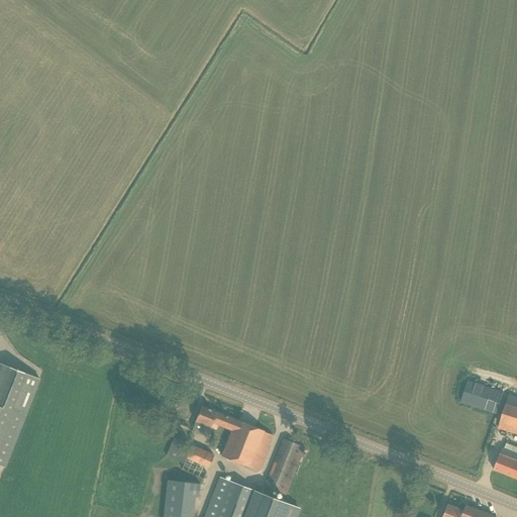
[(0,466),(4,468),(39,379),(0,363),(0,466)]
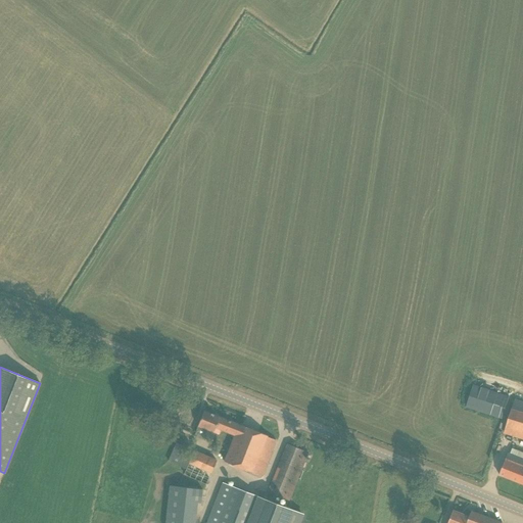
[(502,420),(509,396),(473,384),(465,408),(502,420)]
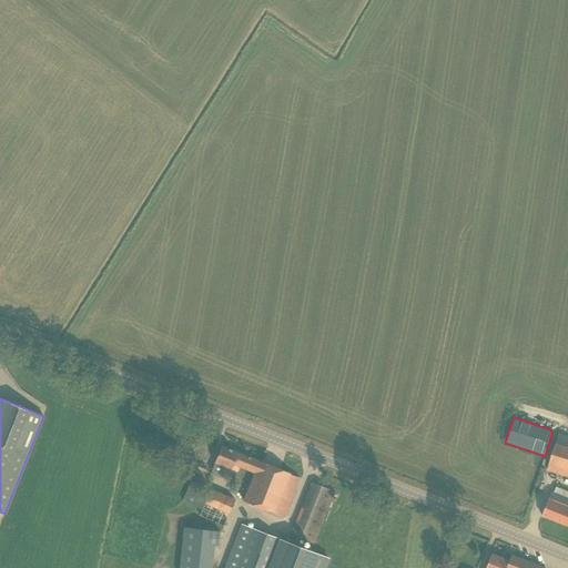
[(567,436),(559,434),(550,459),(547,470),(566,477),(564,485),(567,486),(567,436)]
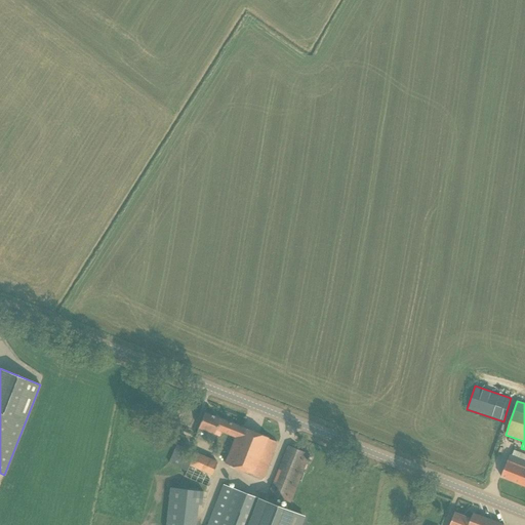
[(204,412),(198,429),(195,436),(205,440),(208,433),(217,437),(218,432),(234,438),(224,465),(261,480),(277,442),(268,439),(268,438),(239,427),(231,423),(231,422),(229,422),(219,419),(219,418),(204,412)]
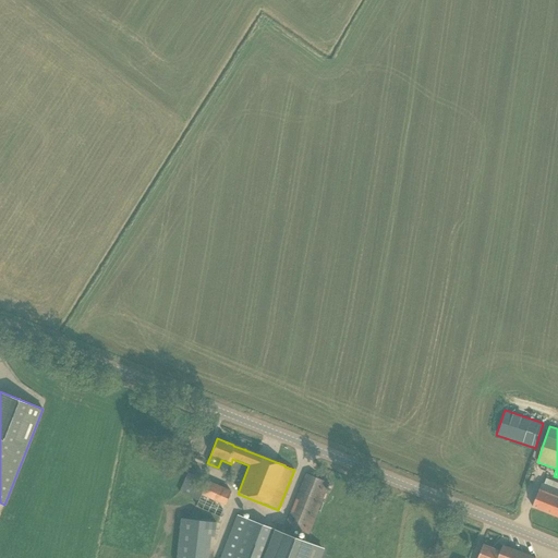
[(230,492),(186,472),(174,497),(219,517),(230,492)]
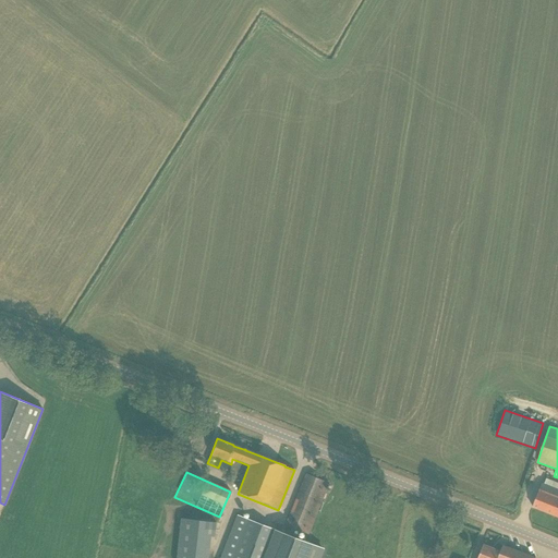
[(305,474),(302,484),(286,525),(307,534),(328,483),(305,474)]
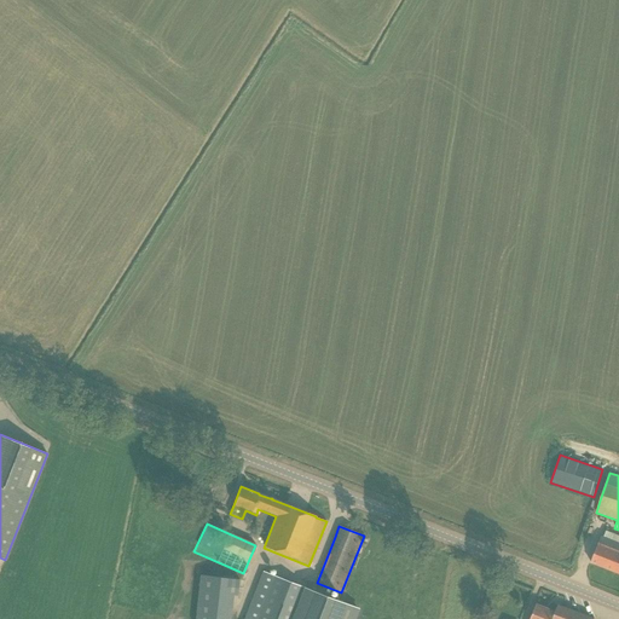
[(591,562),(613,571),(618,573),(618,543),(601,537),(591,562)]
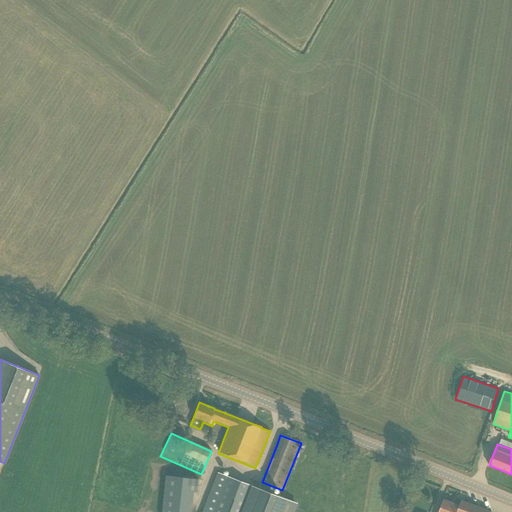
[(293,511),(297,503),(253,487),(217,473),(201,511),(293,511)]
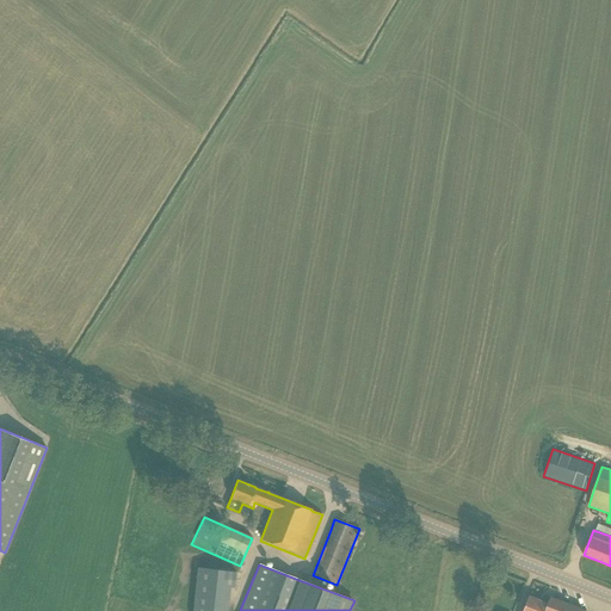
[(197,567),(192,610),(223,610),(224,610),(226,598),(227,586),(229,586),(234,587),(235,573),(197,567)]
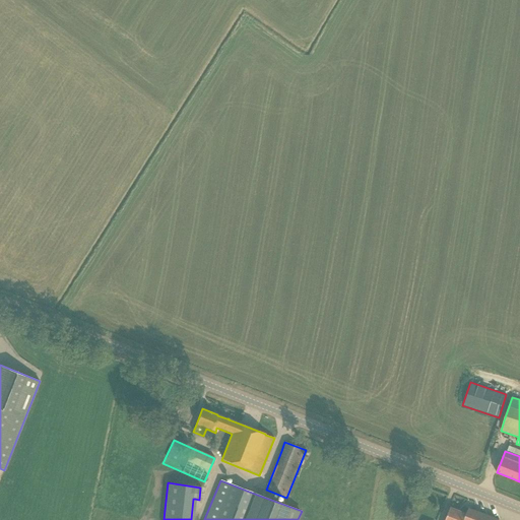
[(451,508),(445,519),(499,519),(500,519),(468,508),(466,514),(451,508)]
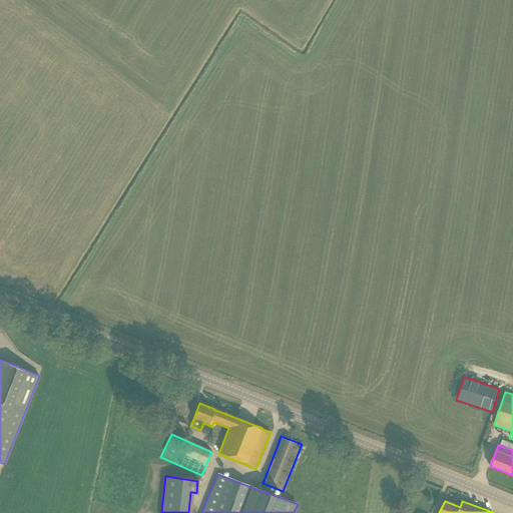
All buildings are outlined.
